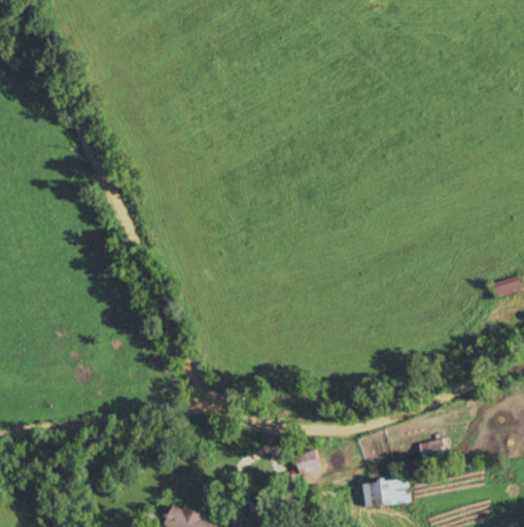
[(489,281),(493,297),(521,291),(517,275),(489,281)]
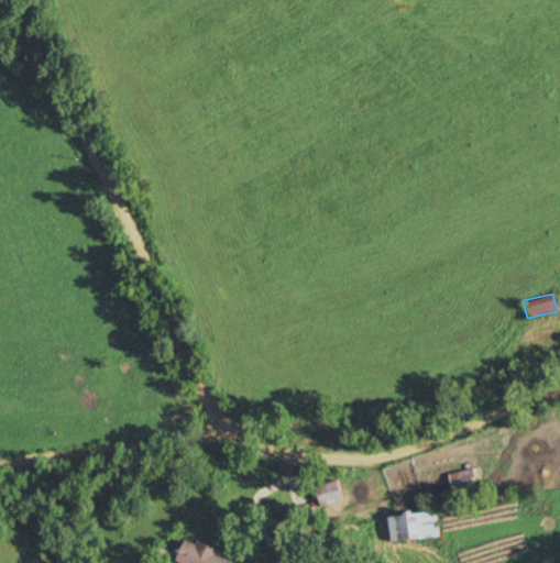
[(449,485),(471,485),(471,472),(449,472),(449,485)]
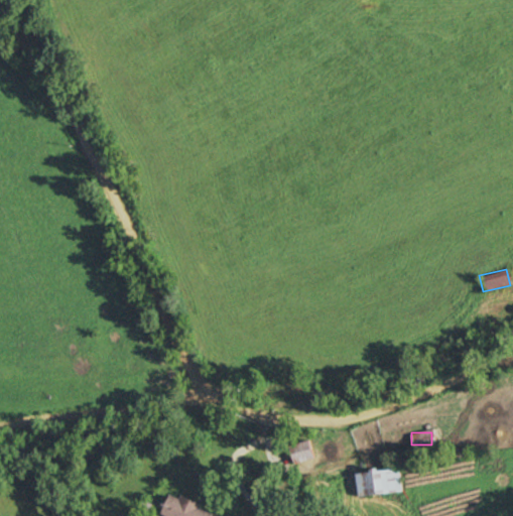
[(312,459),(307,440),(287,445),(292,464),(312,459)]
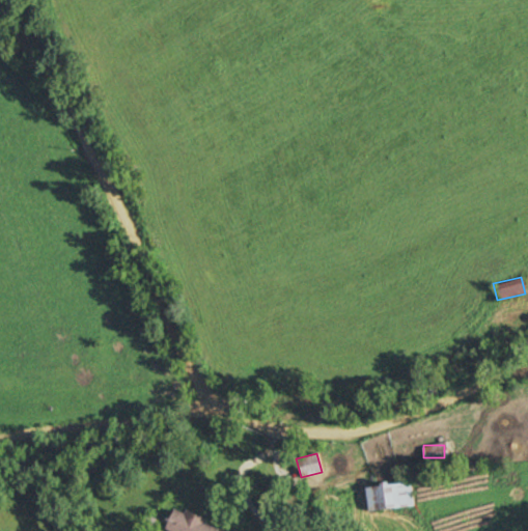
[(413,506),(410,481),(364,485),(367,511),(413,506)]
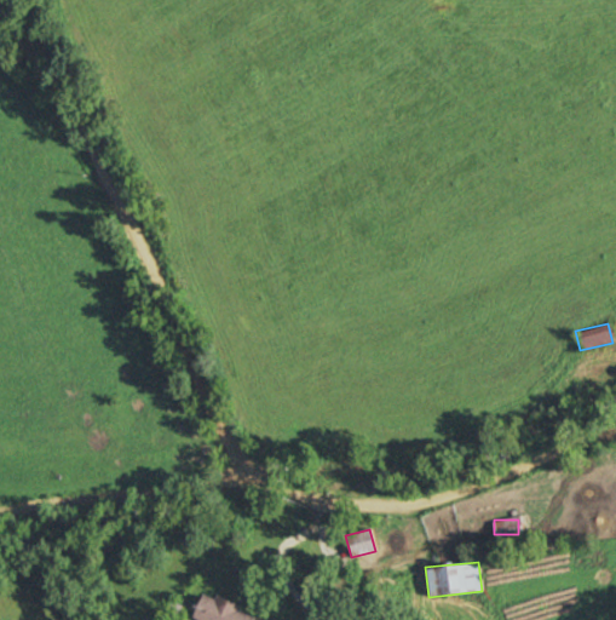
[(194,618),(199,619),(254,619),(257,615),(206,591),(194,618)]
